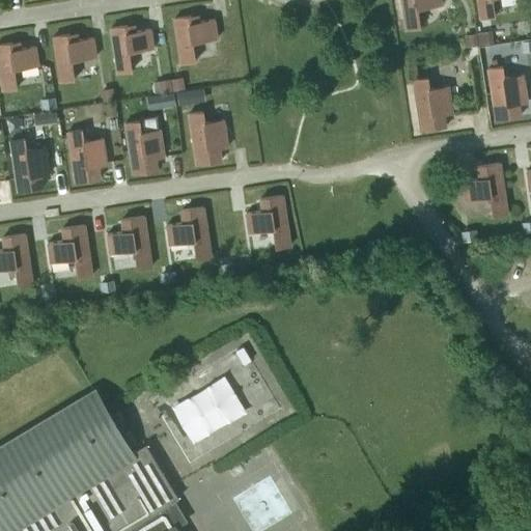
[(400,0),(406,29),(420,27),(417,7),(442,4),(440,0),(400,0)]
